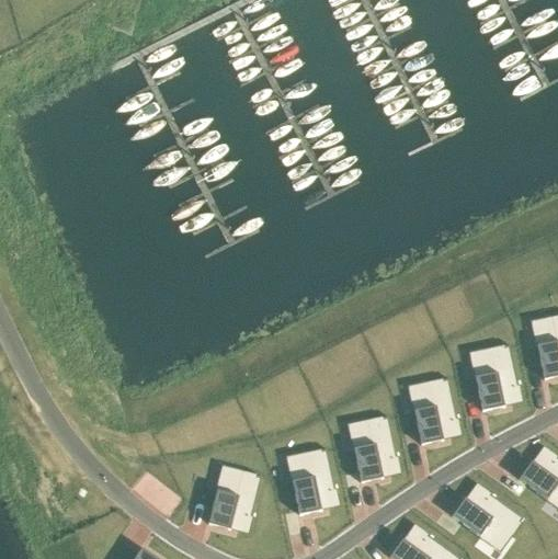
[(557,314),(548,316),(554,340),(531,345),(539,385),(557,380),(557,314)]
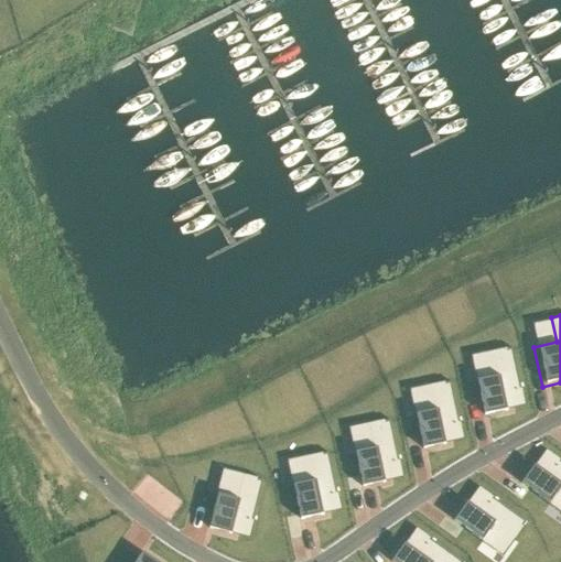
[(509,346),(488,352),(495,376),(474,381),(484,422),(509,415),(508,408),(524,403),(509,346)]
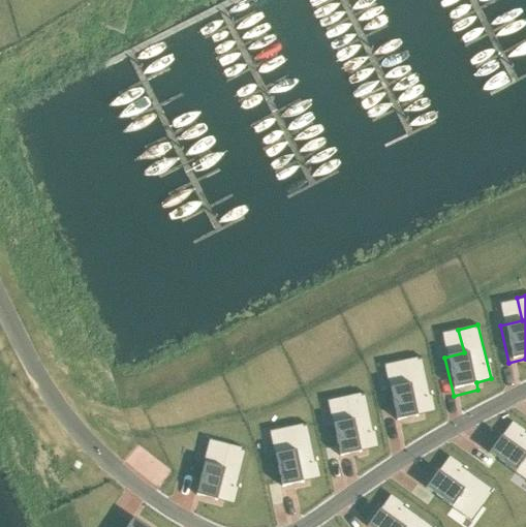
[(384,386),(392,422),(415,417),(414,412),(436,407),(427,355),(404,360),(408,382),(384,386)]
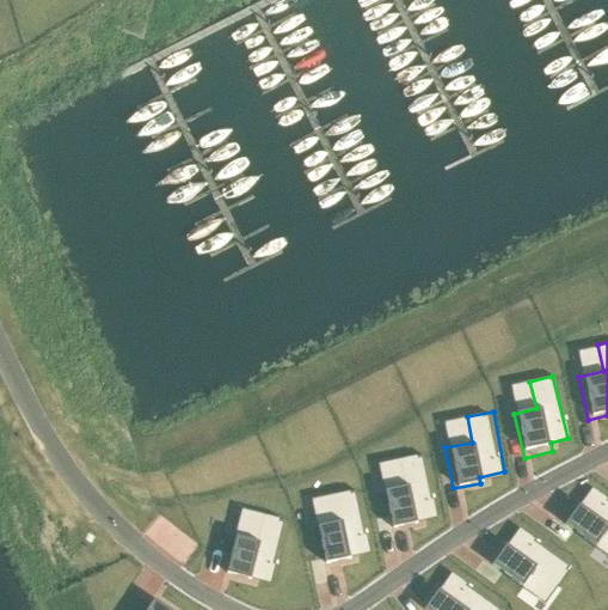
[(384,492),(390,524),(413,520),(412,517),(435,512),(424,453),(399,457),(405,488),(384,492)]
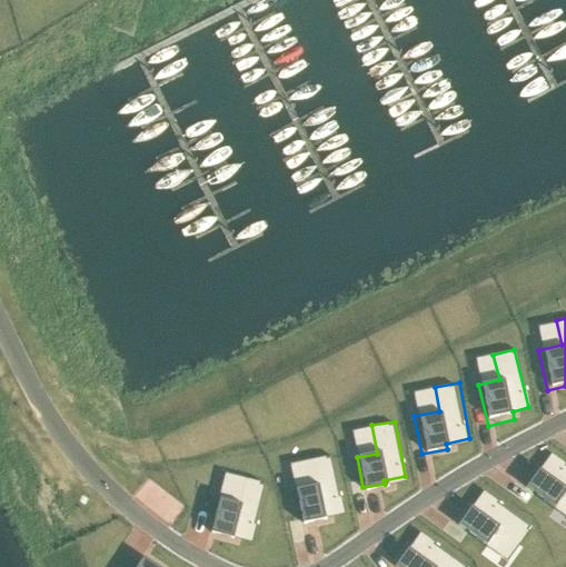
[(293,486),(298,518),(319,515),(318,510),(338,508),(330,455),(309,458),(313,483),(293,486)]
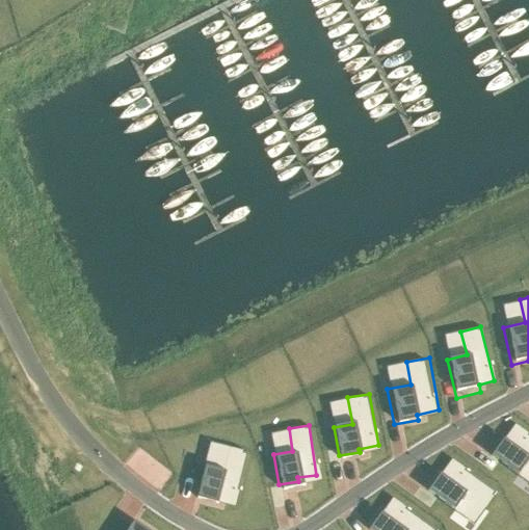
[(501,438),(486,458),(517,479),(526,466),(528,467),(528,435),(521,430),(510,444),(501,438)]
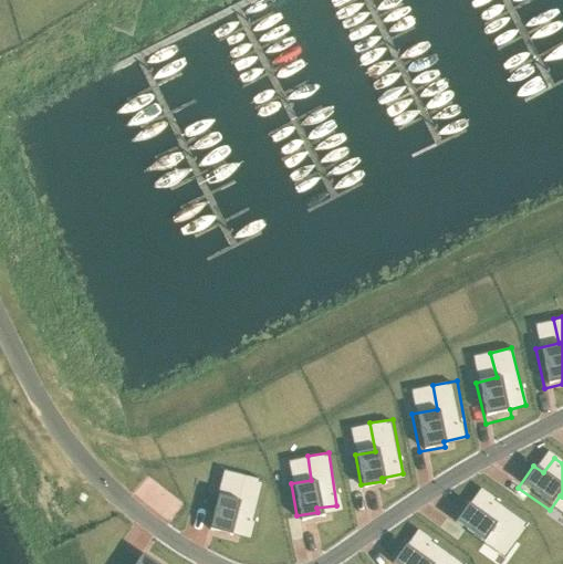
[(214,492),(205,528),(225,533),(227,525),(251,532),(264,481),(238,474),(232,497),(214,492)]
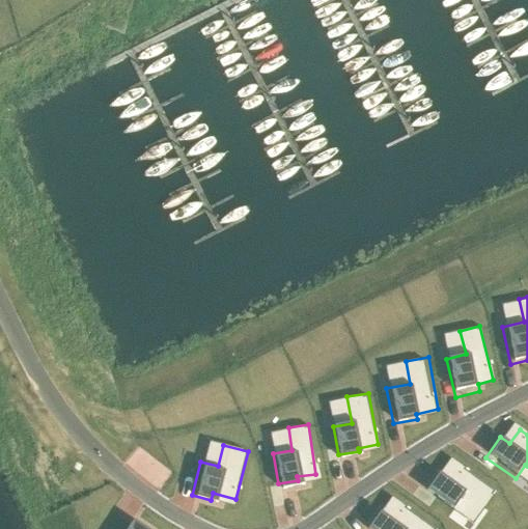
[(428,465),(412,488),(448,514),(461,499),(480,513),(497,491),(455,461),(444,476),(428,465)]
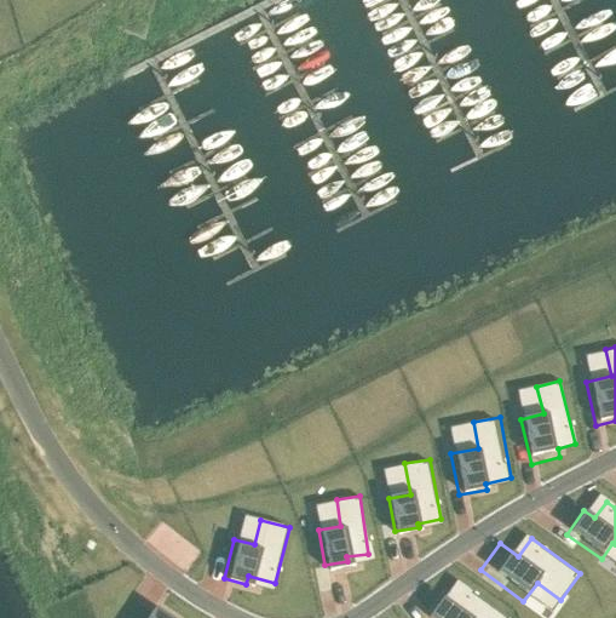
[(436,600),(424,617),(501,617),(505,613),(459,581),(442,604),(436,600)]
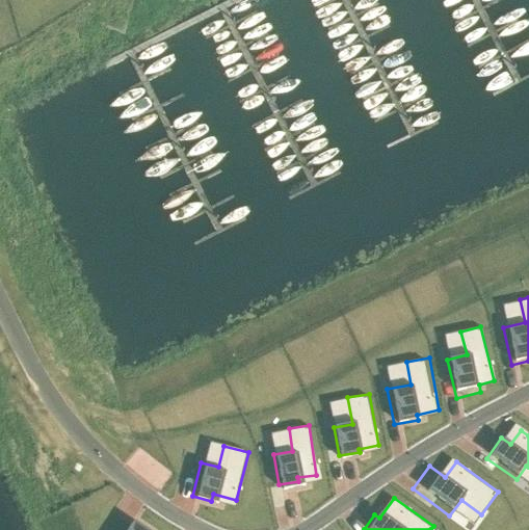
[(149,529),(150,529),(135,520),(128,529),(149,529)]
